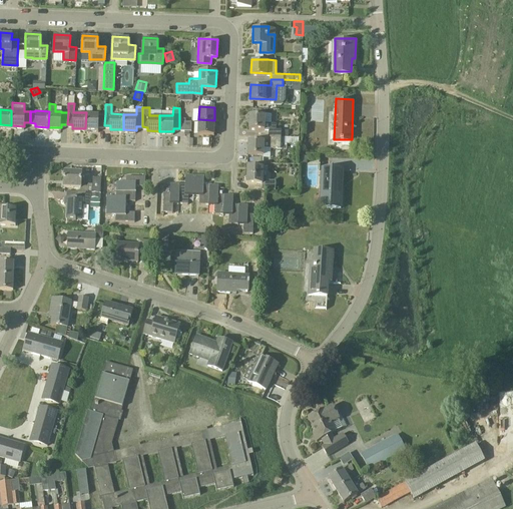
[(99,113),(86,112),(85,128),(98,129),(98,125),(104,125),(105,113),(99,113)]
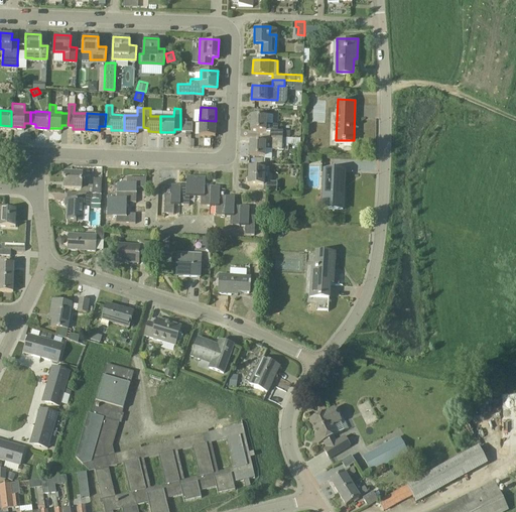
[(267,121),(267,114),(251,114),(250,127),(270,128),(270,134),(282,134),(283,128),(278,128),(278,122),(267,121)]
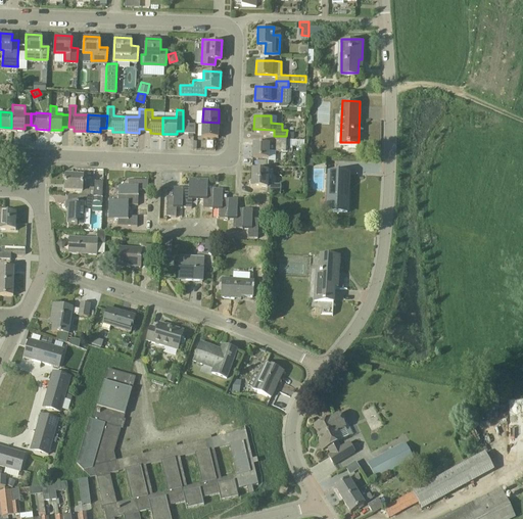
[(189,122),(189,119),(183,119),(183,131),(195,131),(195,122),(189,122)]
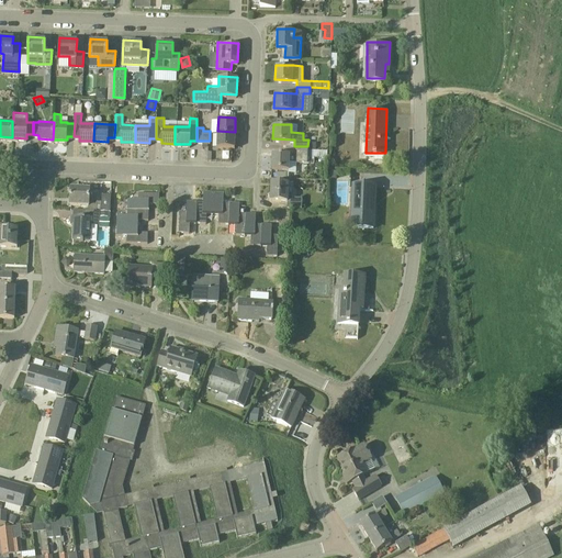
[(235,146),(235,132),(217,131),(217,145),(235,146)]
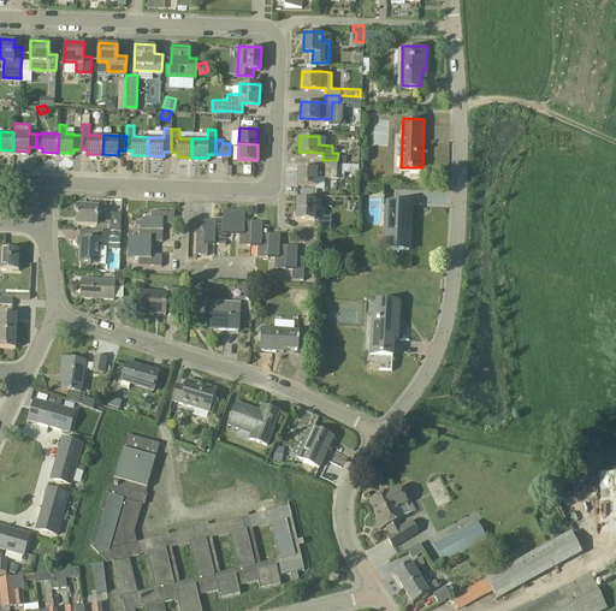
[(356,161),(337,160),(323,160),(323,167),(298,166),(297,183),(317,183),(318,175),(344,176),(344,168),(356,168),(356,161)]
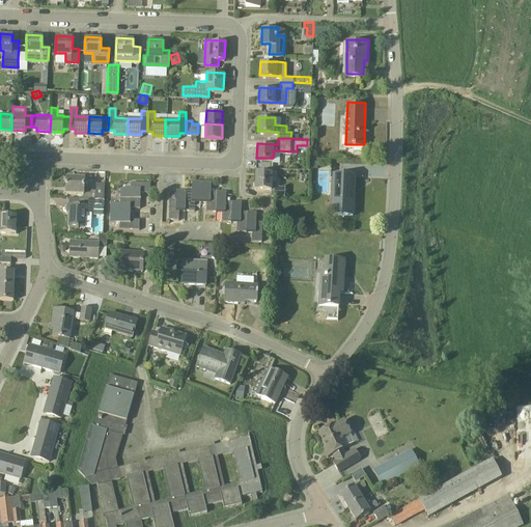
[(271,184),(271,171),(256,170),(256,187),(272,188),(271,194),(285,195),(285,185),(271,184)]
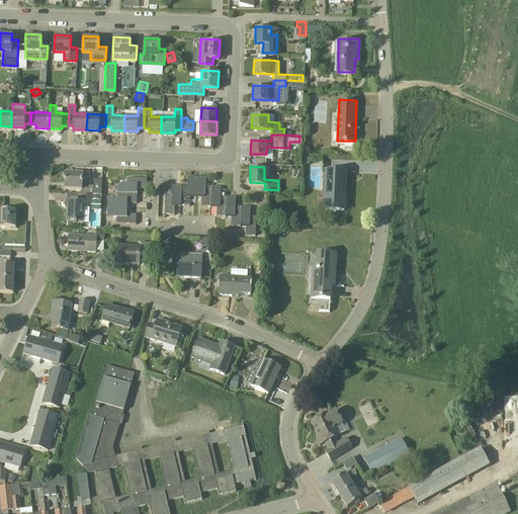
[(325,168),(324,206),(344,207),(346,169),(325,168)]
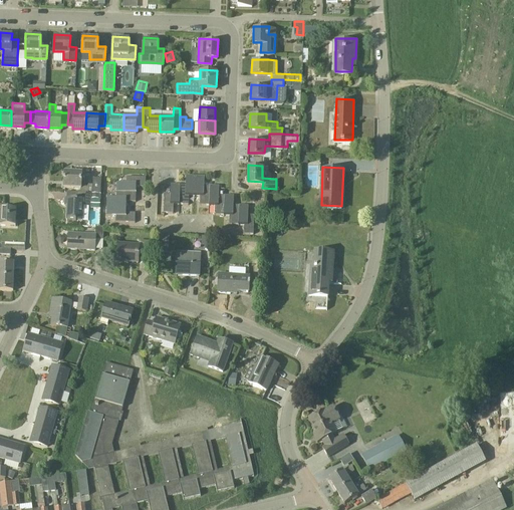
[(81,182),(81,178),(82,171),(64,170),(64,185),(80,186),(80,190),(99,191),(100,191),(101,176),(92,176),(92,182),(81,182)]
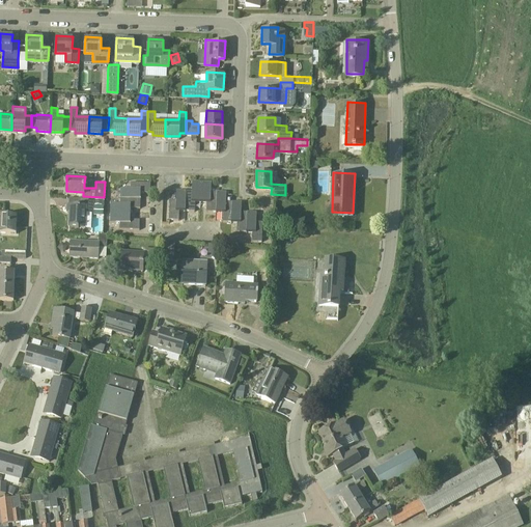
[(200,199),(201,179),(192,178),(192,188),(186,188),(185,207),(195,209),(195,198),(200,199)]
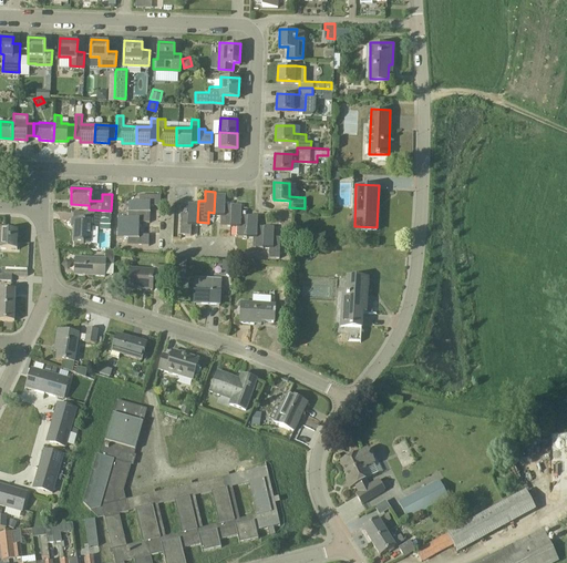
[(129,208),(150,210),(151,203),(161,203),(161,193),(140,192),(140,198),(129,198),(129,208)]
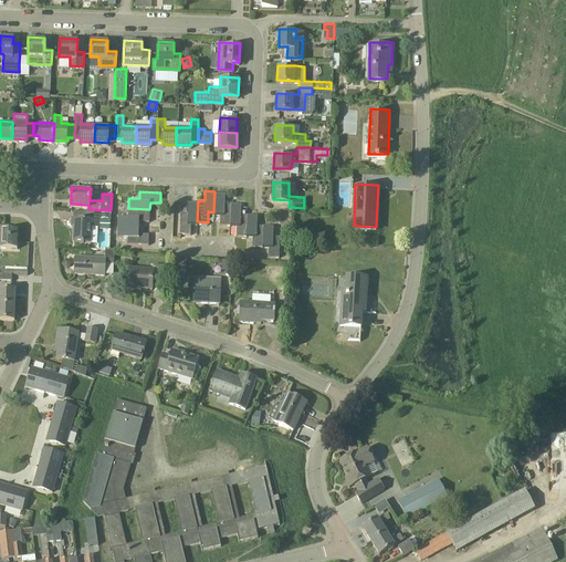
[(230,222),(231,201),(224,201),(226,191),(215,191),(213,212),(220,212),(220,222),(230,222)]
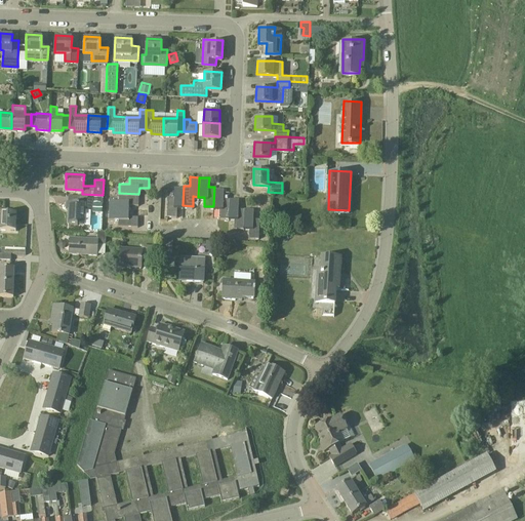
[(183,205),(184,186),(174,186),(174,195),(168,195),(167,214),(176,214),(177,205),(183,205)]
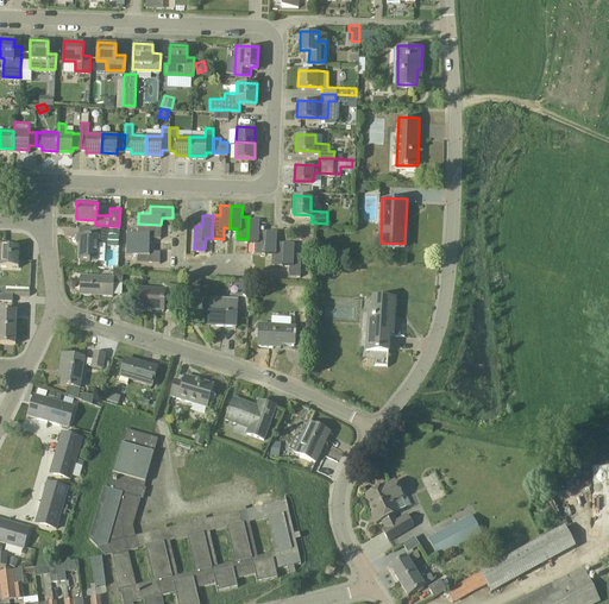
[(265,251),(265,228),(259,228),(259,218),(249,216),(248,239),(255,240),(255,251),(265,251)]
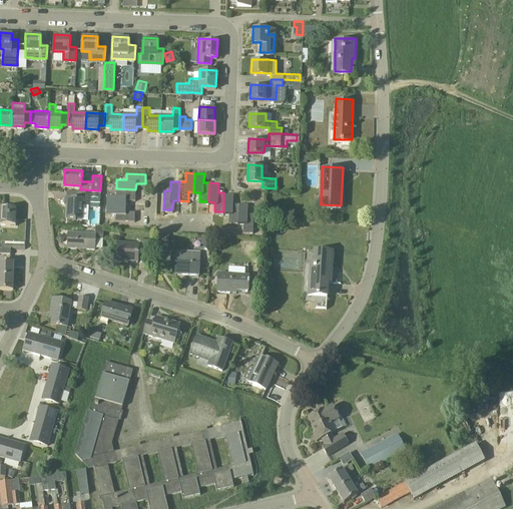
[(135,198),(135,189),(116,188),(116,194),(107,193),(106,202),(126,203),(126,198),(135,198)]
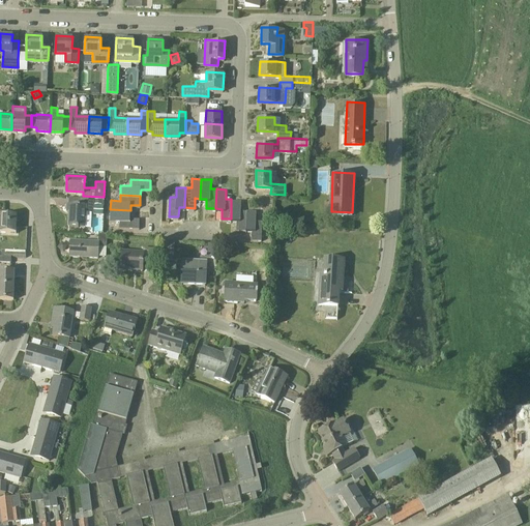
[(102,197),(83,196),(80,196),(80,203),(67,202),(67,209),(69,209),(68,224),(85,225),(86,210),(94,210),(94,201),(101,202),(102,197)]
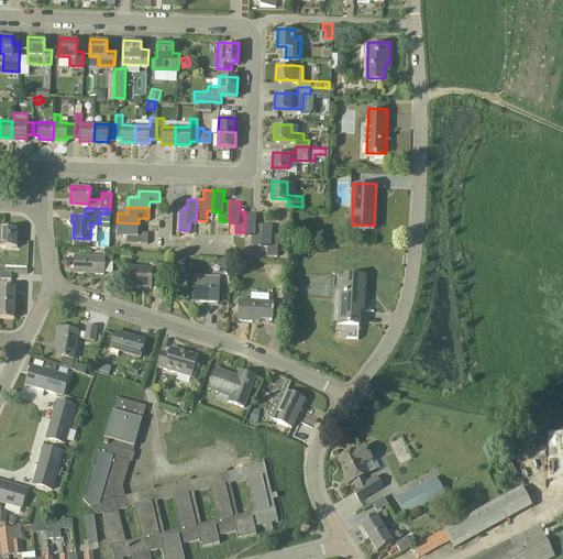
[(261,243),(262,222),(255,221),(256,211),(245,211),(245,232),(252,232),(251,242),(261,243)]
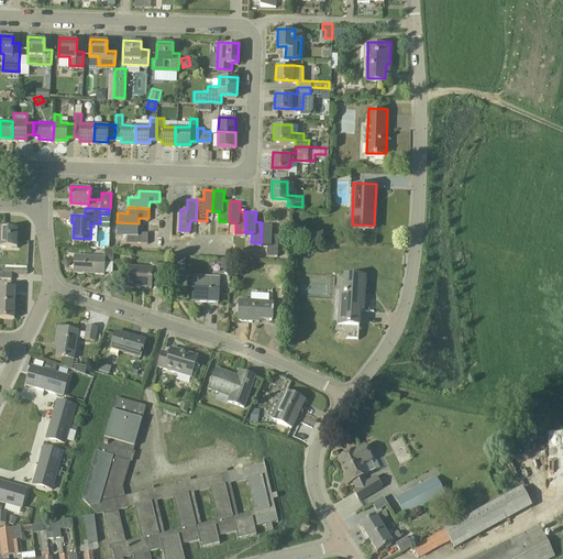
[(0,243),(17,244),(18,227),(7,227),(7,221),(0,220),(0,243)]
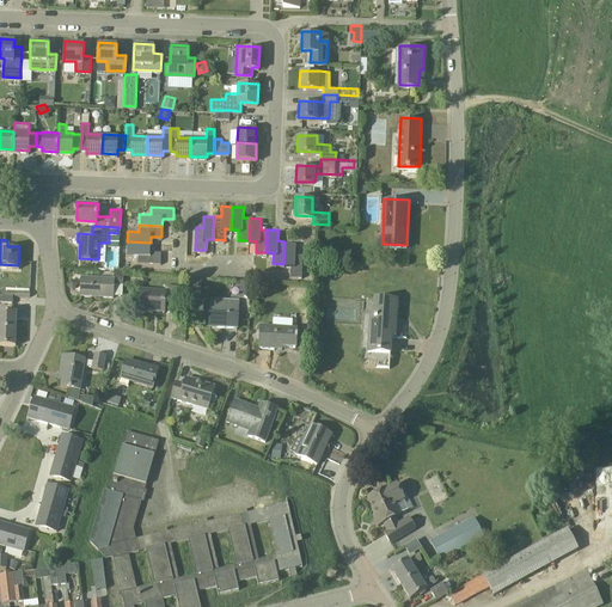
[(150,250),(151,243),(127,241),(127,253),(139,253),(138,261),(160,262),(161,250),(150,250)]
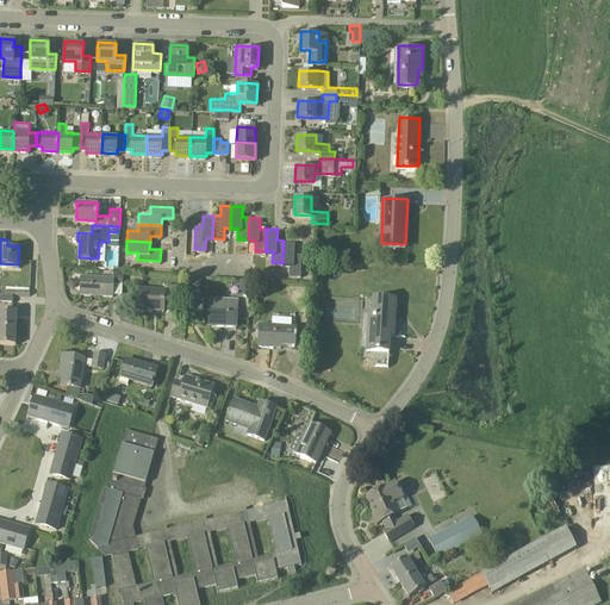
[(284,241),(282,263),(290,263),(290,274),(300,274),(302,251),(294,251),(294,241),(284,241)]
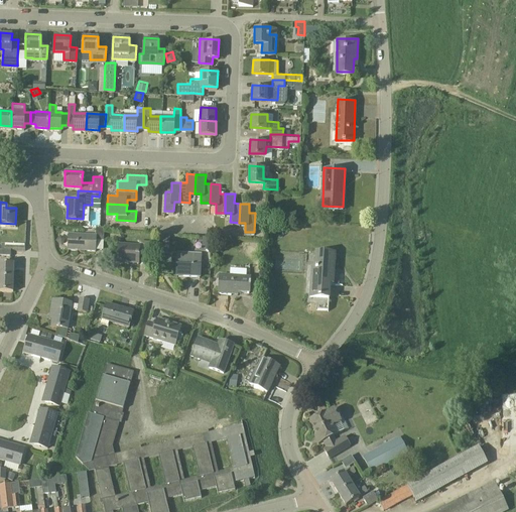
[(95,248),(96,238),(103,239),(104,226),(96,225),(96,233),(69,232),(68,247),(95,248)]
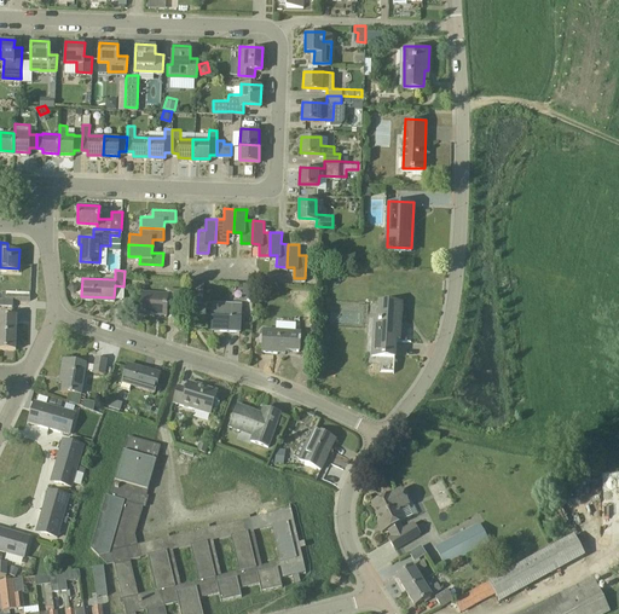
[(166,313),(167,302),(178,302),(179,287),(168,287),(168,293),(143,290),(140,311),(166,313)]
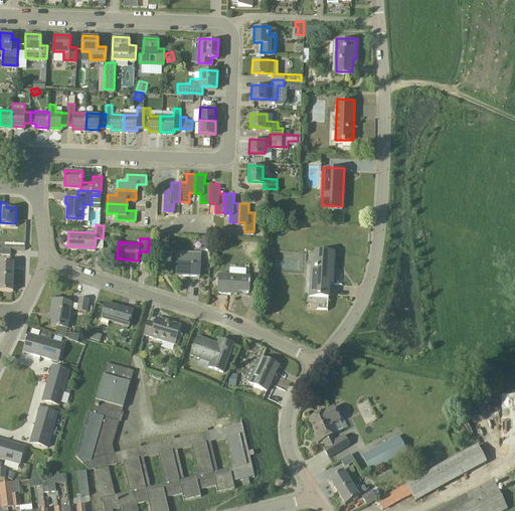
[(176,273),(199,274),(201,249),(177,248),(176,273)]
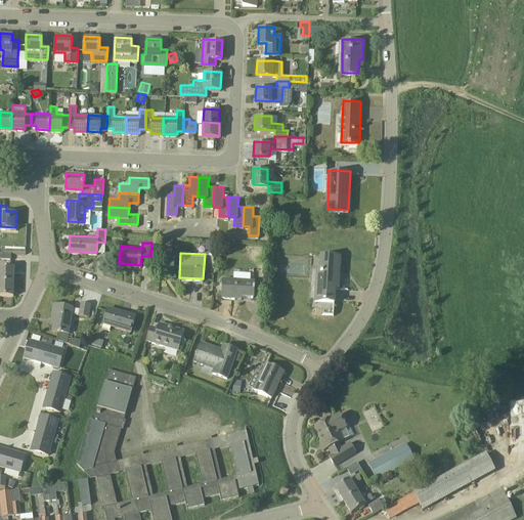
[(316,269),(315,298),(334,300),(335,286),(347,287),(348,286),(344,286),(345,275),(345,270),(339,269),(340,255),(321,254),(320,269),(316,269)]
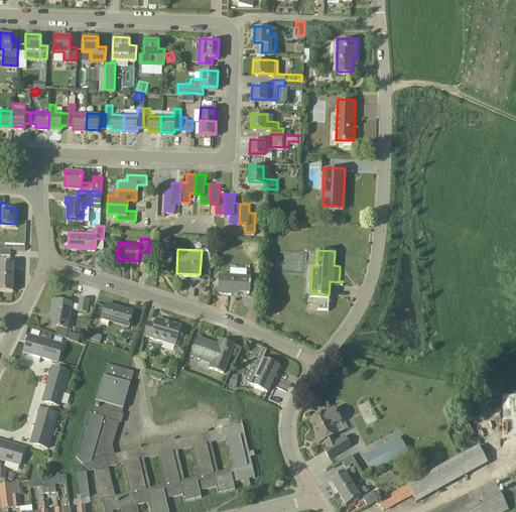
[(0,274),(14,275),(14,261),(0,260),(0,274)]
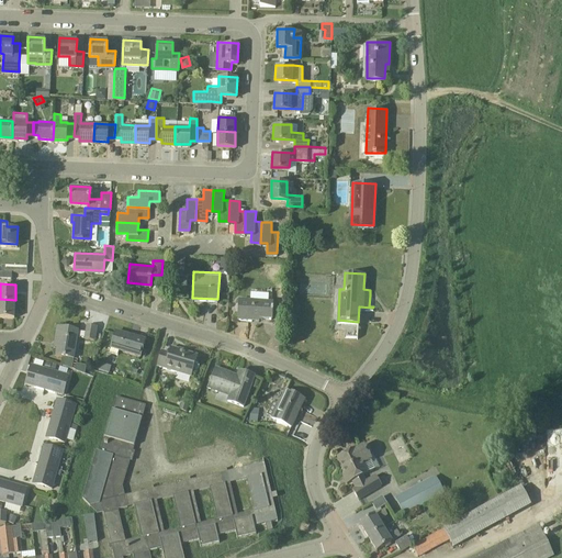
[(272,305),(272,299),(239,297),(238,317),(253,319),(253,315),(271,316),(272,309),(273,309),(273,305),(272,305)]
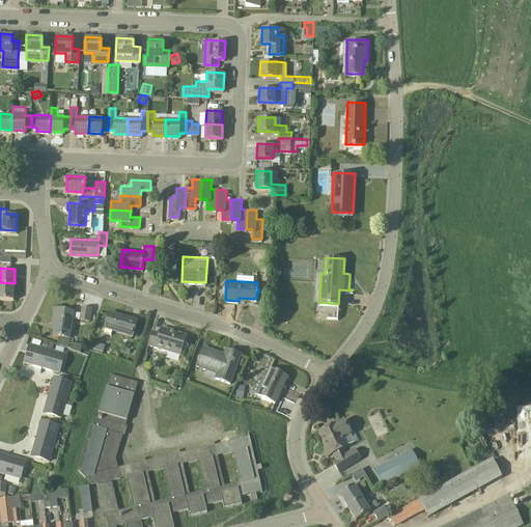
[(0,297),(14,298),(15,283),(0,282),(0,297)]
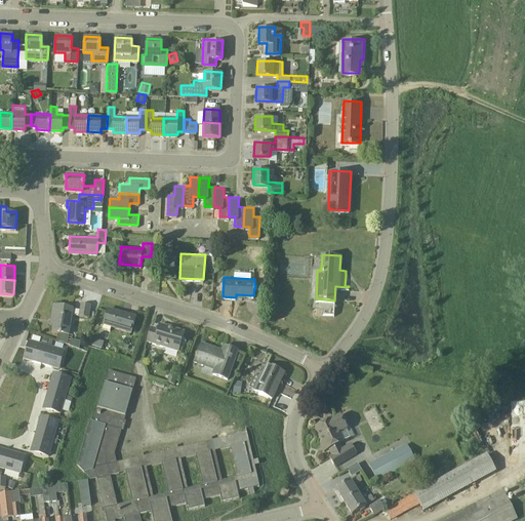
[(72,312),(88,315),(90,303),(81,301),(80,307),(53,303),(51,316),(54,317),(52,329),(69,331),(72,312)]
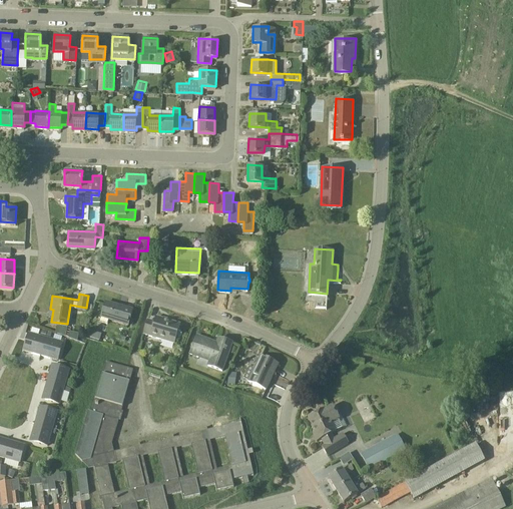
[(108,317),(128,323),(132,308),(132,307),(131,309),(118,305),(118,303),(106,299),(102,313),(100,319),(107,321),(108,317)]
